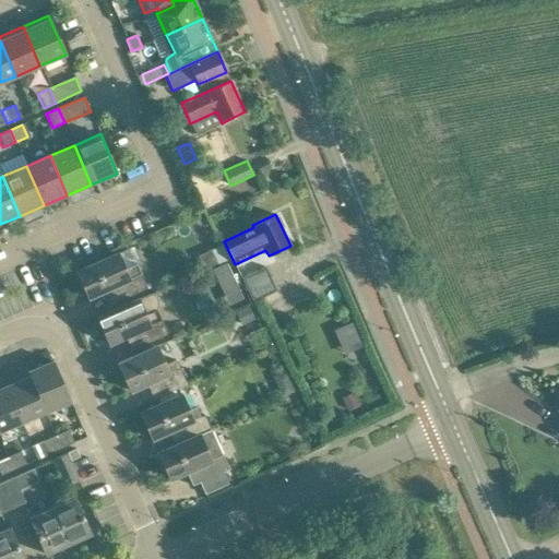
[(110,305),(147,288),(137,263),(123,269),(117,253),(76,271),(88,297),(110,287),(116,300),(110,304),(110,305)]
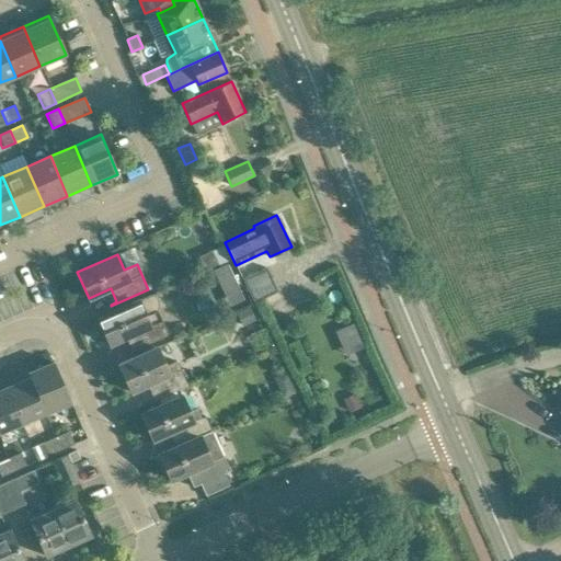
[(236,312),(253,305),(236,267),(219,275),(236,312)]
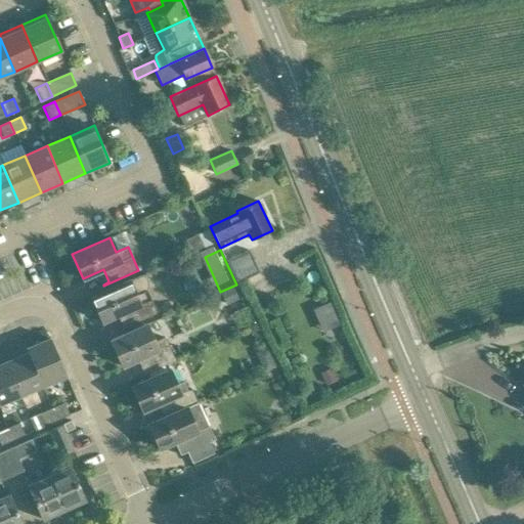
[(236,282),(259,272),(249,250),(226,261),(236,282)]
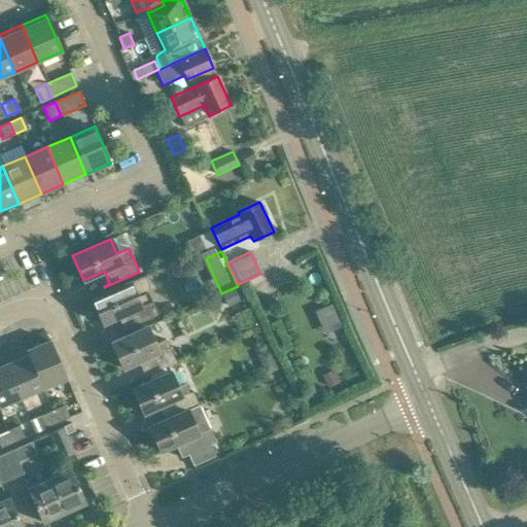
[(148,291),(147,292),(148,282),(145,275),(92,299),(103,323),(124,315),(129,327),(124,329),(124,330),(159,314),(148,291)]
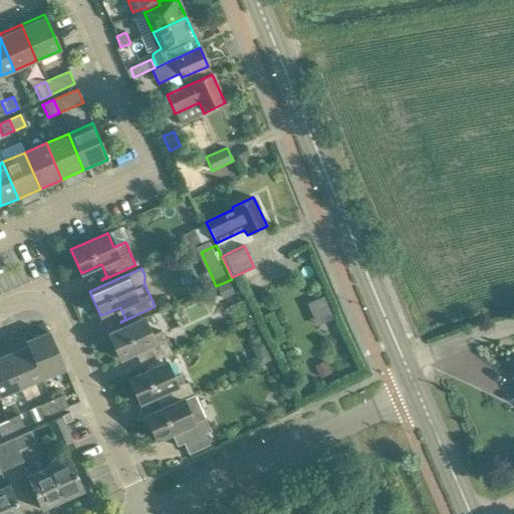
[(230,281),(218,287),(223,299),(235,293),(230,281)]
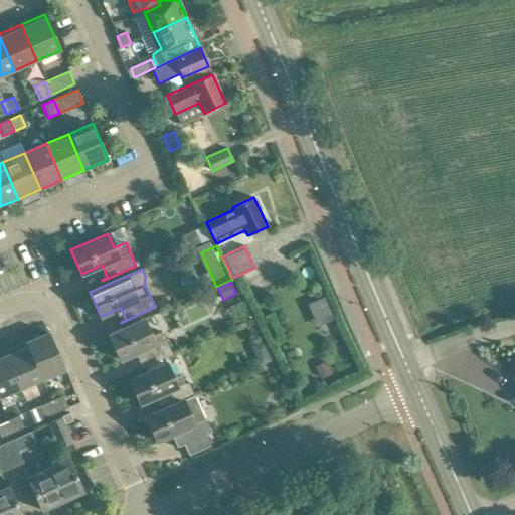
[(314,308),(323,331),(340,325),(331,302),(314,308)]
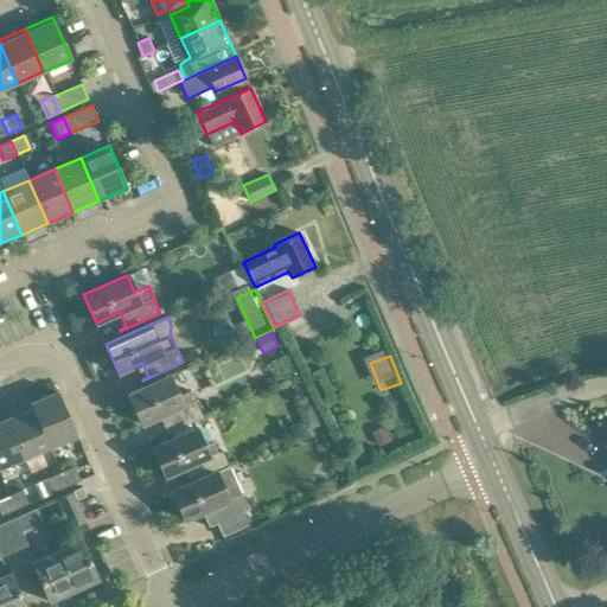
[(172,432),(203,417),(191,391),(179,396),(170,376),(128,394),(141,425),(164,414),(172,432)]
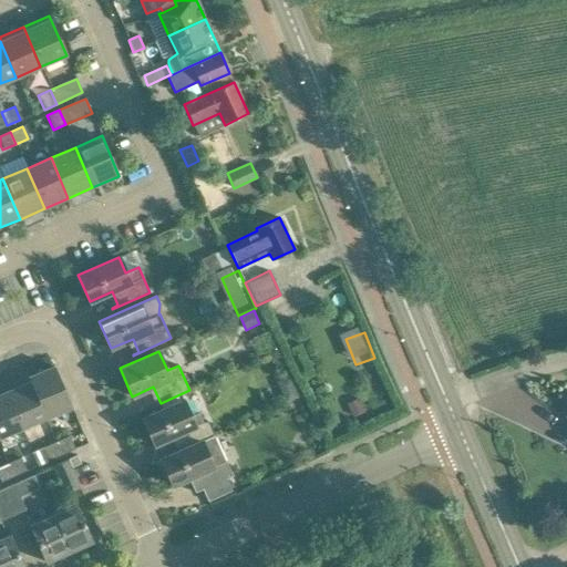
[(28,377),(30,381),(45,418),(71,406),(53,366),(28,377)]
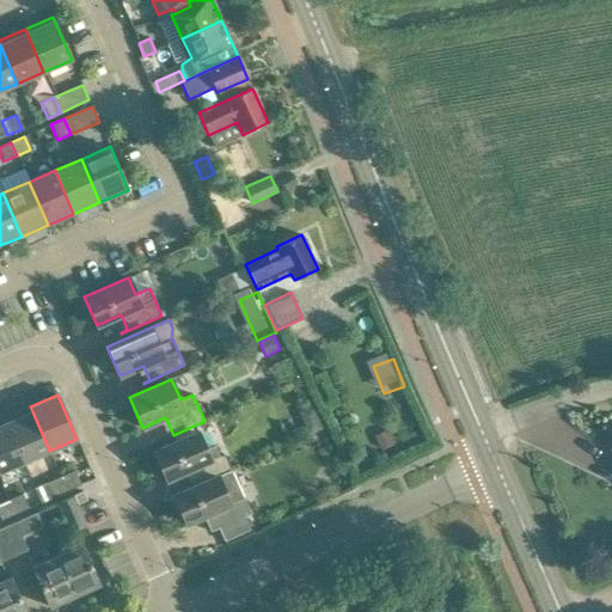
[(313,405),(299,411),(308,434),(323,428),(313,405)]
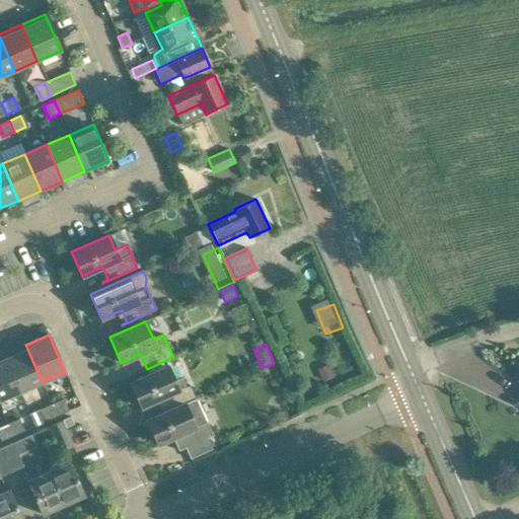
[(42,382),(27,349),(6,359),(19,391),(42,382)]
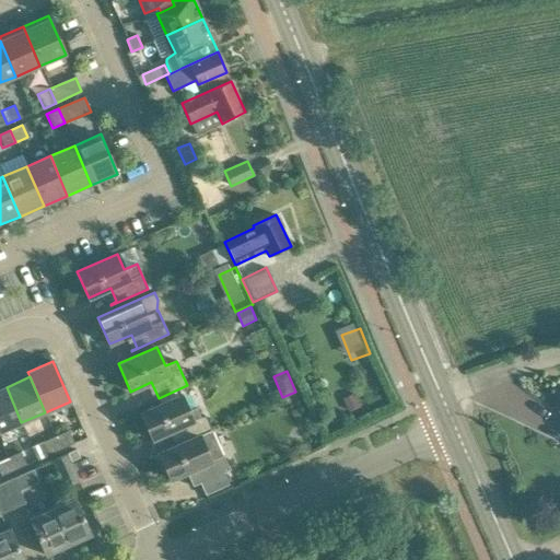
[(0,431),(21,422),(7,387),(0,388),(0,431)]
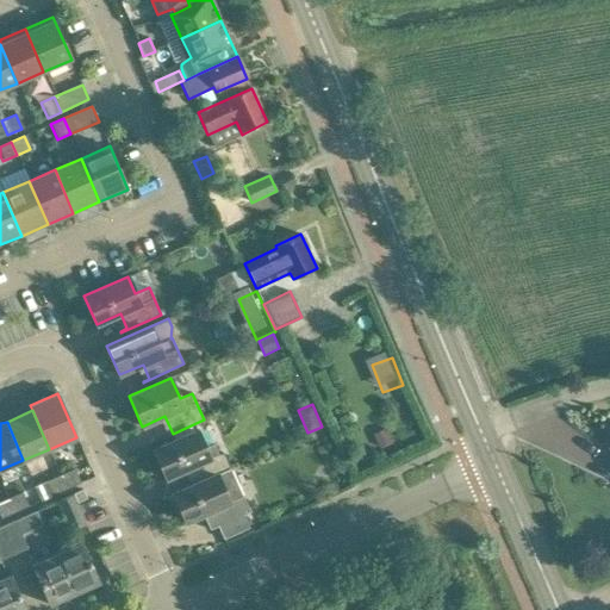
[(190,468),(195,484),(230,468),(223,453),(218,455),(213,444),(205,448),(197,430),(153,450),(166,479),(190,468)]
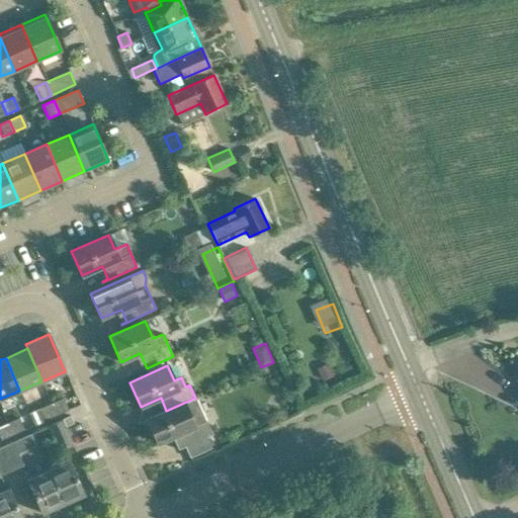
[(63,398),(51,404),(57,416),(69,410),(63,398)]
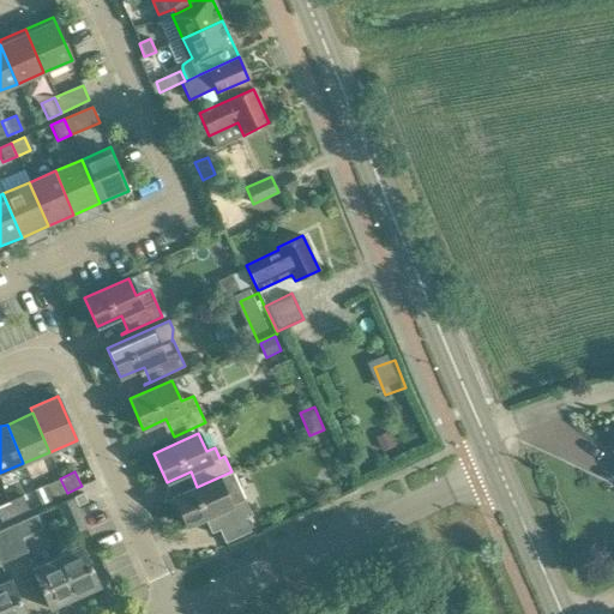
[(252,516),(240,488),(232,471),(197,487),(174,498),(186,525),(204,518),(211,534),(218,530),(224,543),(251,531),(245,518),(252,516)]
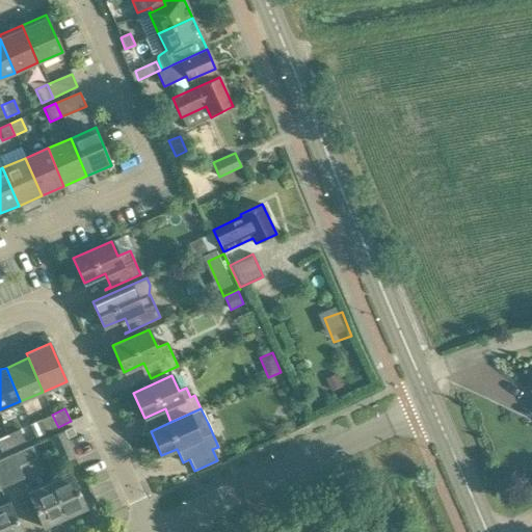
[(58,427),(52,415),(41,420),(30,424),(35,436),(58,427)]
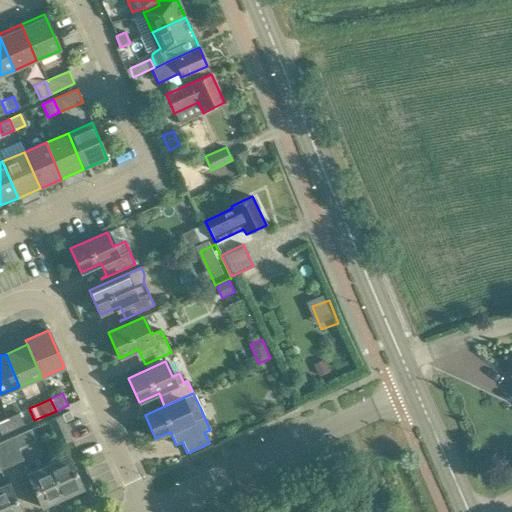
[(72,418),(69,411),(62,415),(65,422),(72,418)]
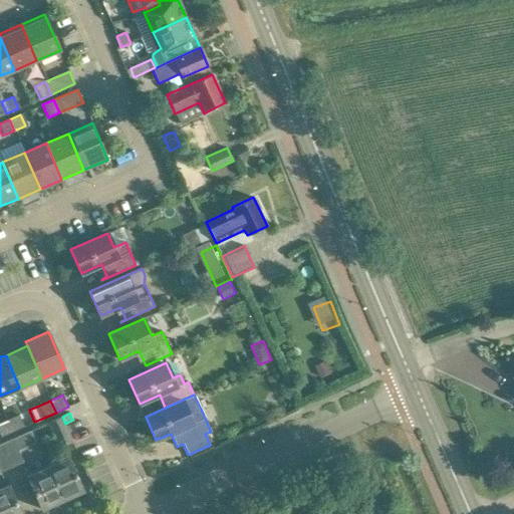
[(19,416),(7,422),(12,433),(24,428),(19,416)]
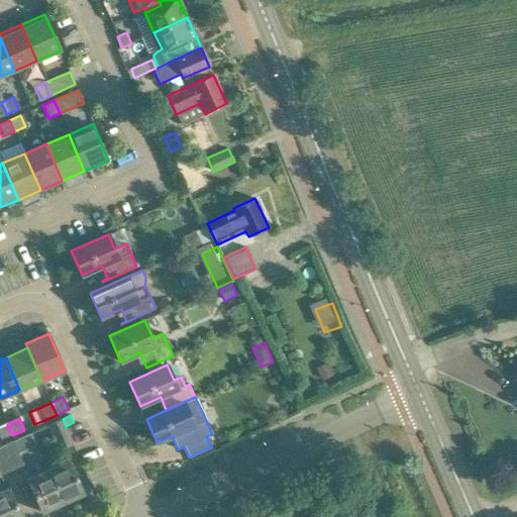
[(60,448),(72,443),(61,419),(49,425),(60,448)]
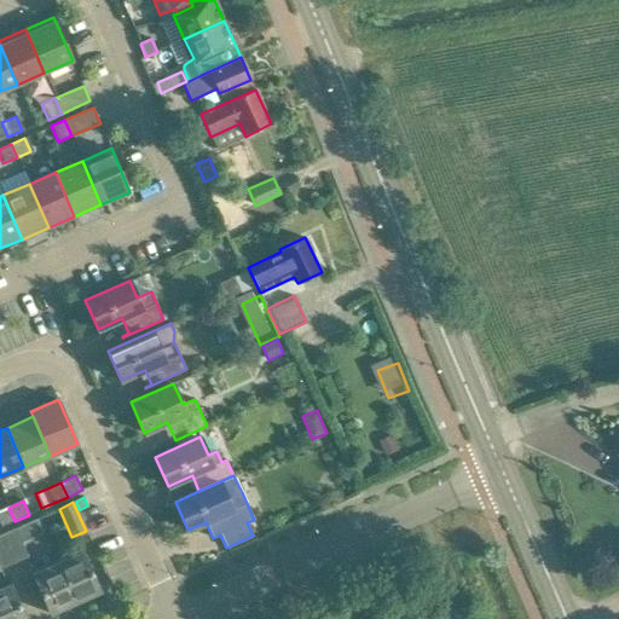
[(15,521),(9,508),(0,510),(0,526),(0,527),(15,521)]
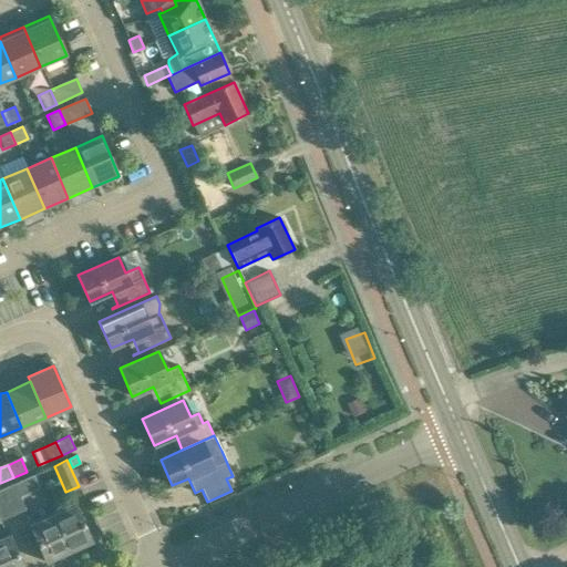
[(27,503),(47,498),(43,482),(23,486),(27,503)]
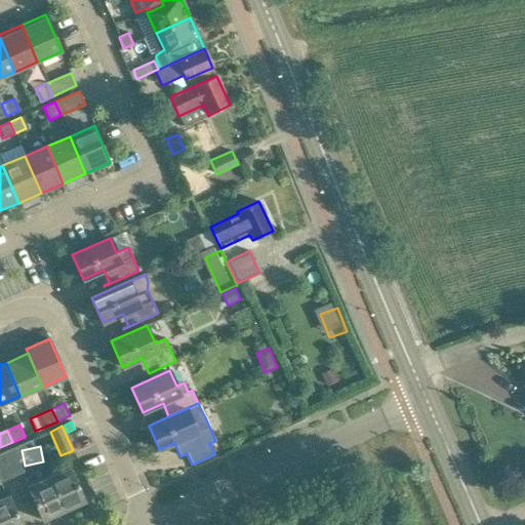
[(13,448),(1,454),(12,478),(24,473),(13,448)]
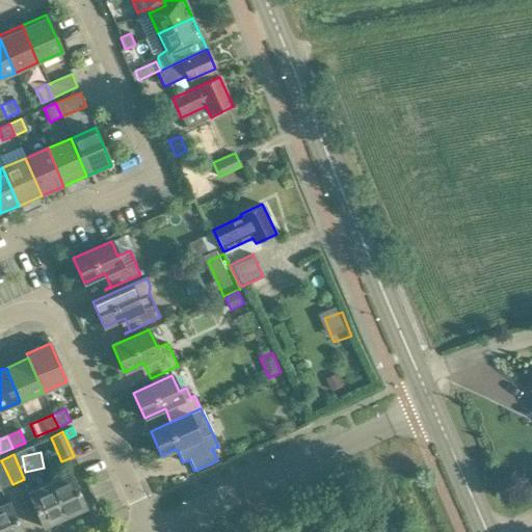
[(12,484),(1,460),(0,460),(0,487),(1,489),(12,484)]
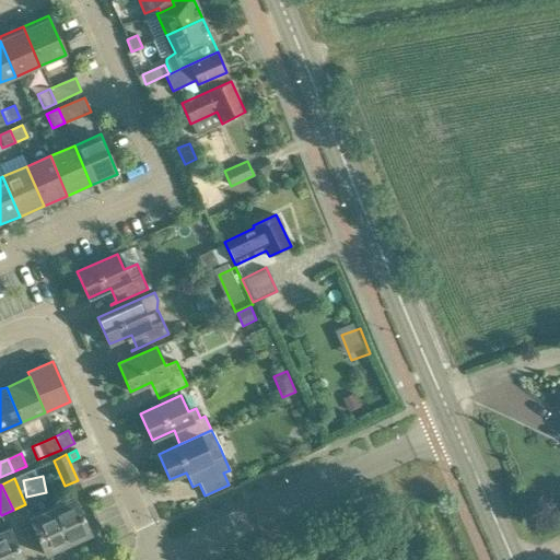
[(74,499),(51,509),(68,545),(91,535),(74,499)]
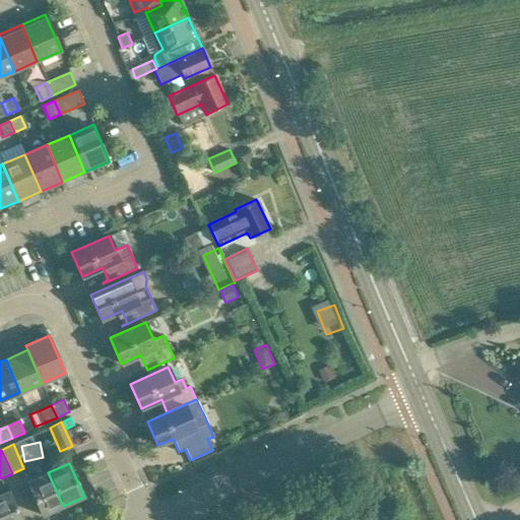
[(63,506),(48,472),(27,482),(42,515),(63,506)]
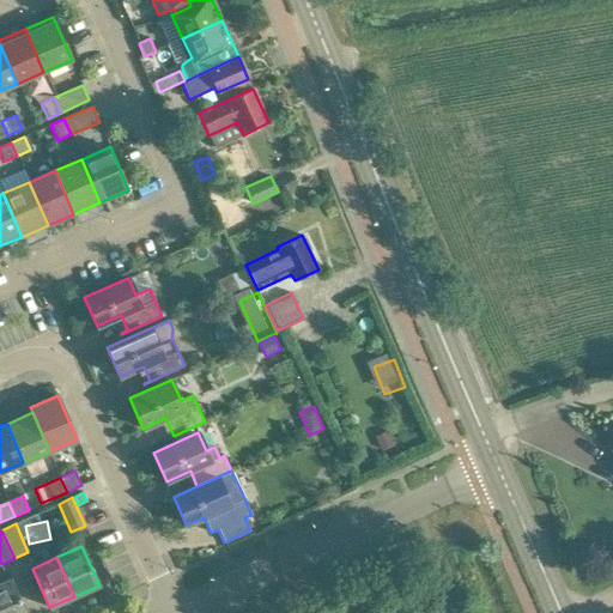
[(25,612),(11,580),(0,583),(0,612),(25,612)]
